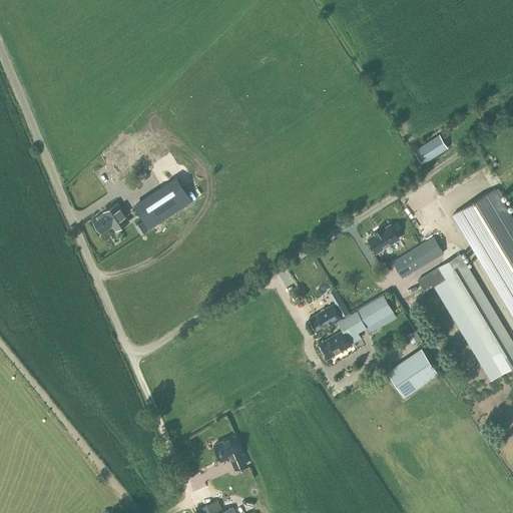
[(415,150),(423,163),(447,147),(440,135),(415,150)]
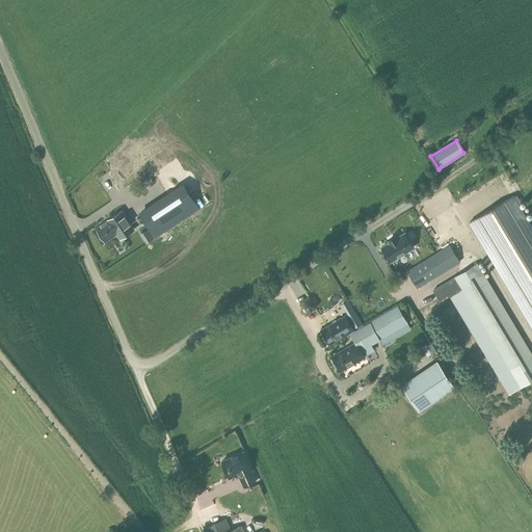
[(184,185),(140,213),(156,237),(164,231),(200,208),(193,197),(184,185)]
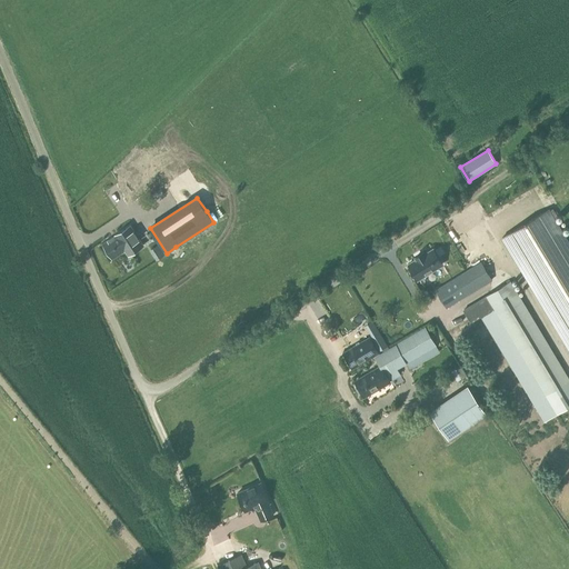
[(568,242),(549,209),(502,238),(568,348),(568,242)]
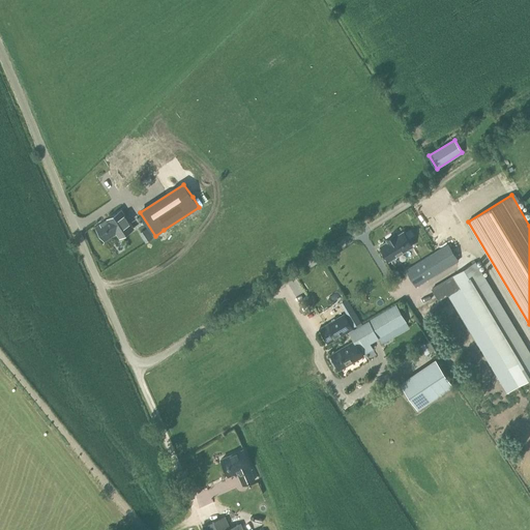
[(107,221),(96,228),(105,240),(115,234),(119,240),(131,232),(118,212),(106,219),(107,221)]
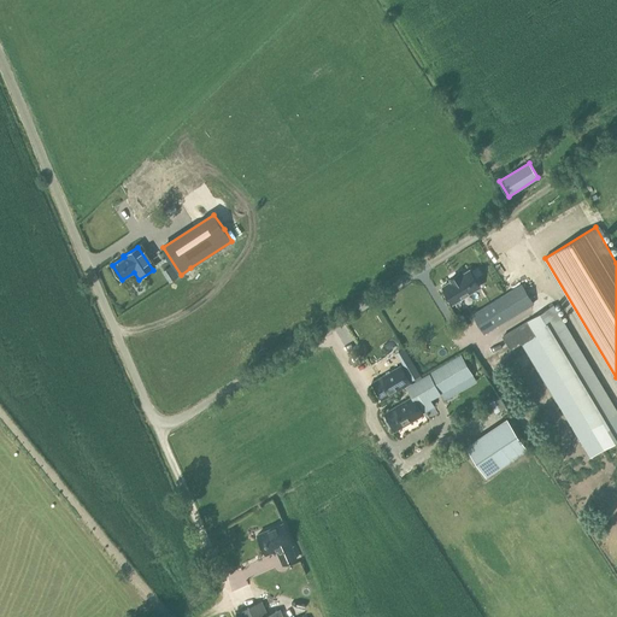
[(178,276),(172,265),(164,271),(170,281),(178,276)]
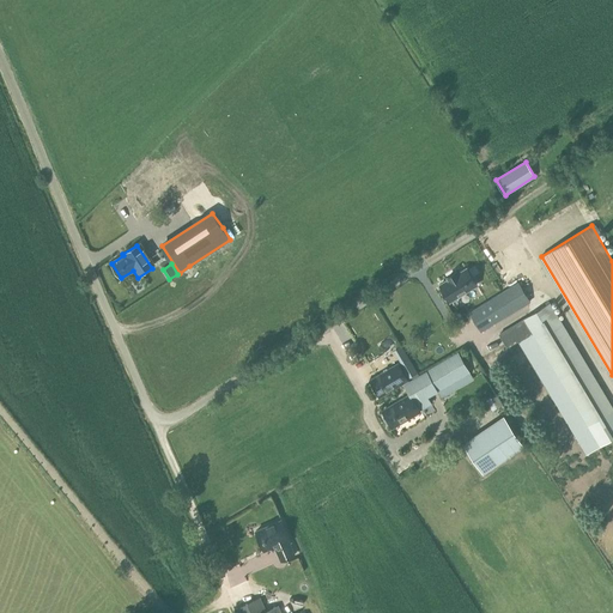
[(477,285),(467,268),(457,274),(456,272),(448,277),(449,279),(441,285),(450,301),(477,285)]
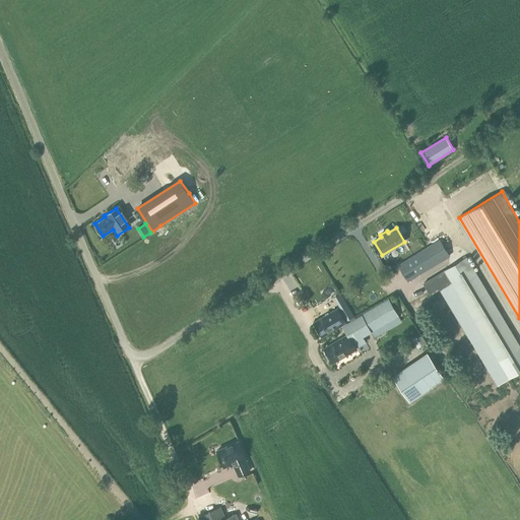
[(398,264),(408,282),(451,256),(441,240),(398,264)]
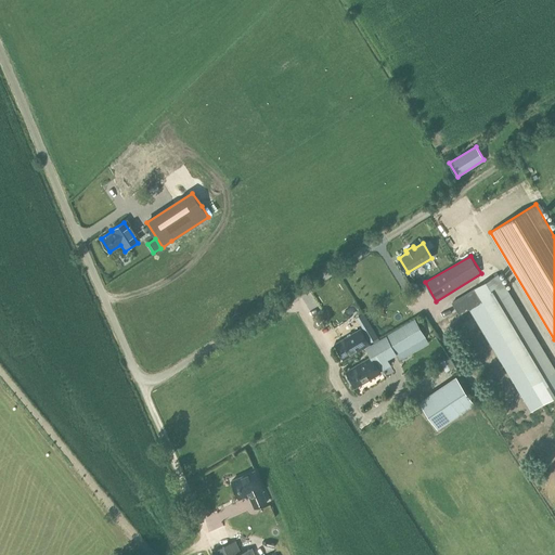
[(102,267),(100,271),(110,278),(113,273),(102,267)]
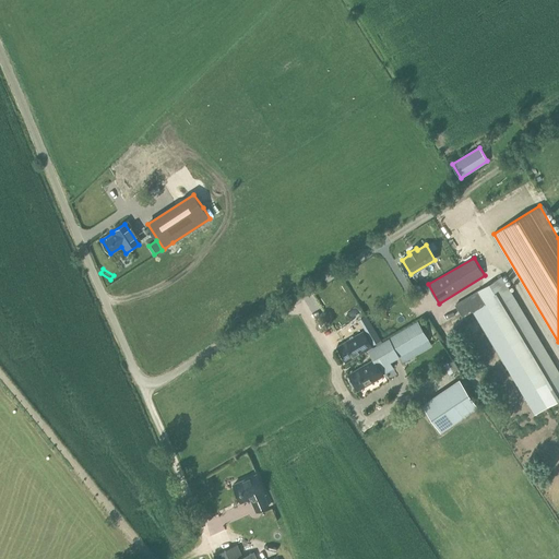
[(558,371),(502,277),(455,305),(463,317),(474,311),(536,414),(558,400),(558,371)]
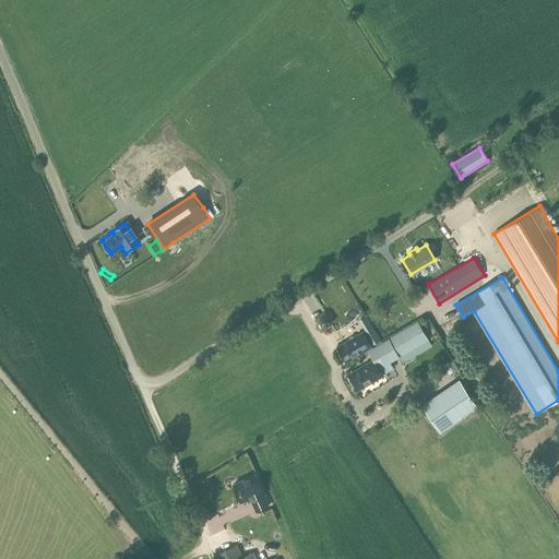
[(125,298),(139,288),(132,280),(118,289),(125,298)]
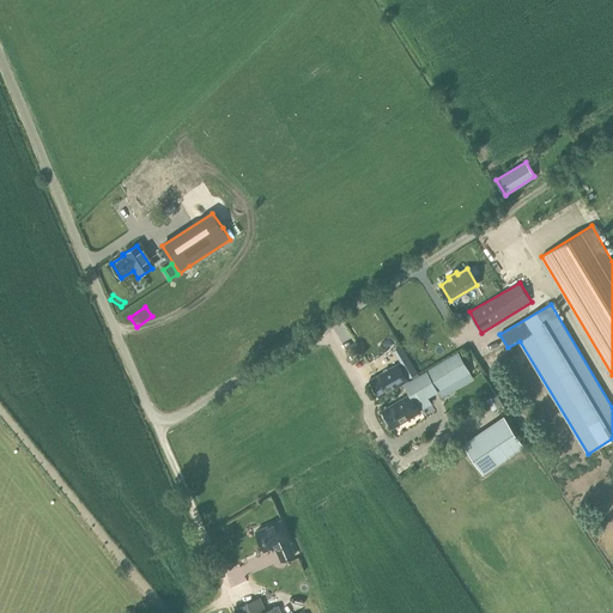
[(492,353),(496,368),(507,365),(504,351),(492,353)]
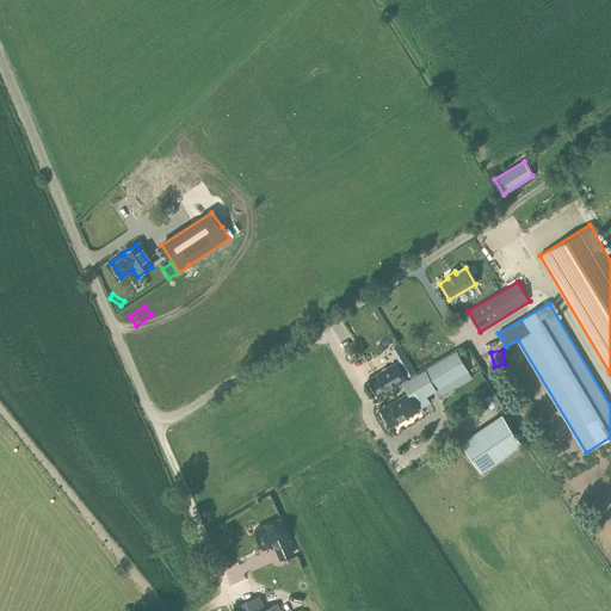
[(436,390),(469,371),(457,352),(425,371),(436,390)]
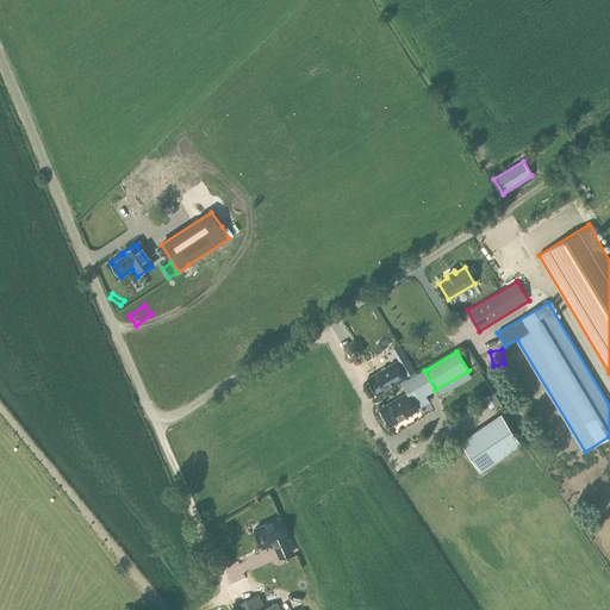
[(414,375),(416,373),(406,355),(396,361),(397,363),(369,380),(379,396),(400,383),(414,375)]
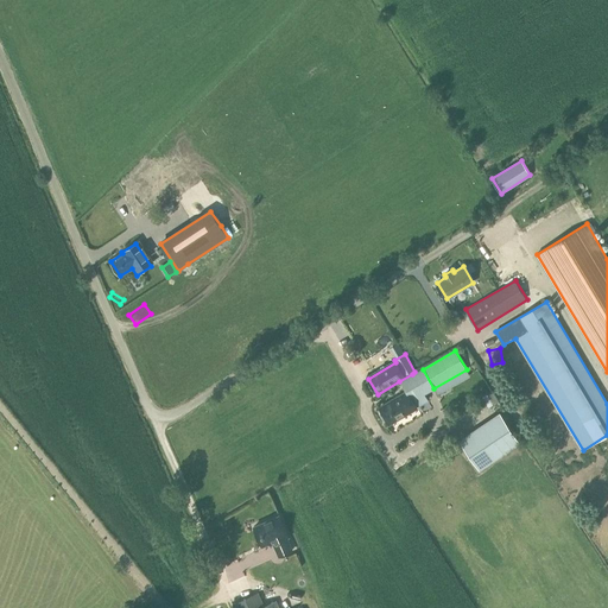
[(390,424),(428,401),(424,394),(412,374),(399,381),(406,393),(380,409),(384,413),(381,415),(385,422),(387,420),(390,424)]
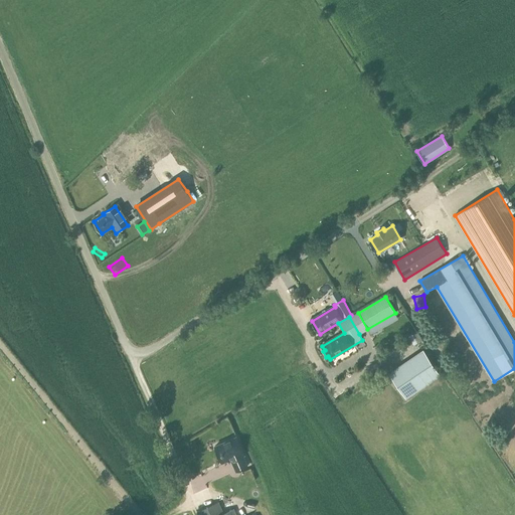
[(412,331),(404,336),(409,346),(418,342),(412,331)]
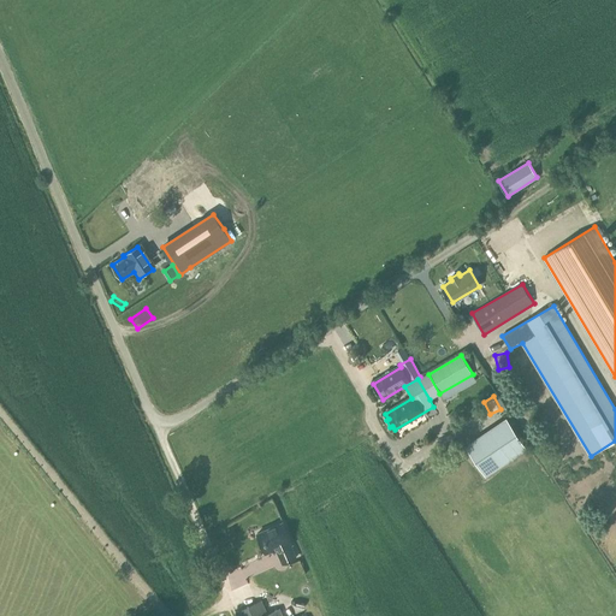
[(513,427),(473,454),(487,475),(527,449),(513,427)]
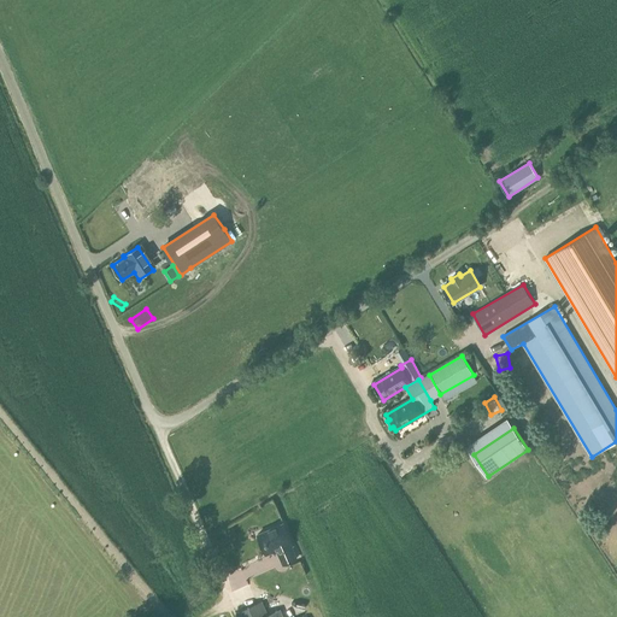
[(292,542),(283,523),(258,534),(266,553),(277,550),(283,564),(297,558),(291,544),(292,542)]
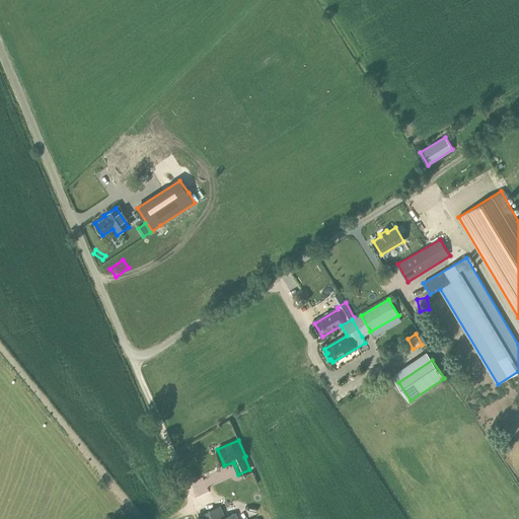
[(197,515),(215,507),(212,501),(194,509),(197,515)]
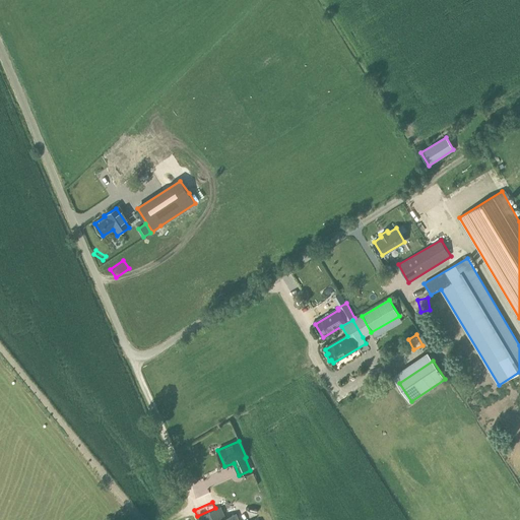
[(221,508),(200,517),(200,519),(239,519),(237,514),(225,518),(221,508)]
